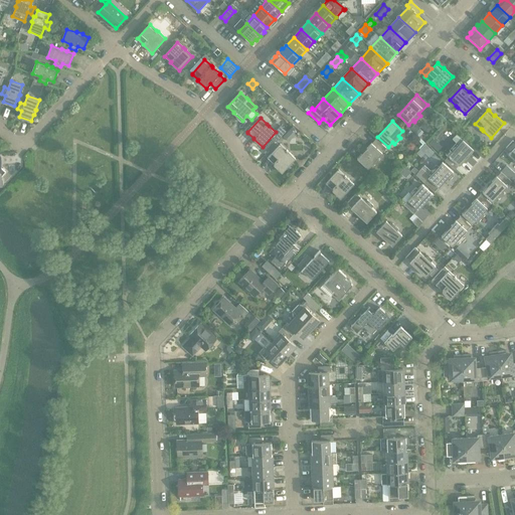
[(415,124),(410,130),(415,134),(420,129),(415,124)]
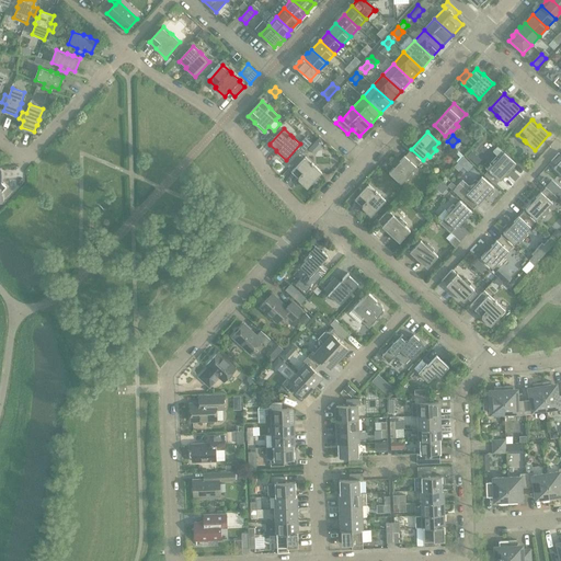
[(319,138),(315,144),(320,149),(325,144),(319,138)]
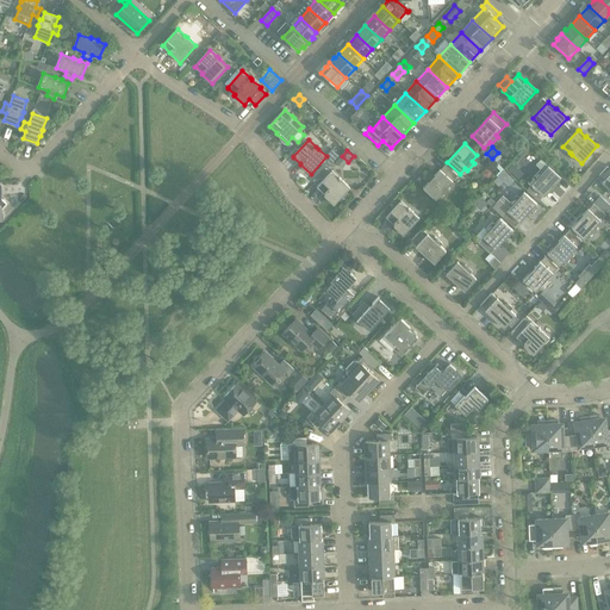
[(531,185),(527,191),(539,201),(543,197),(561,178),(548,166),(541,160),(536,166),(541,170),(534,178),(536,179),(531,185)]
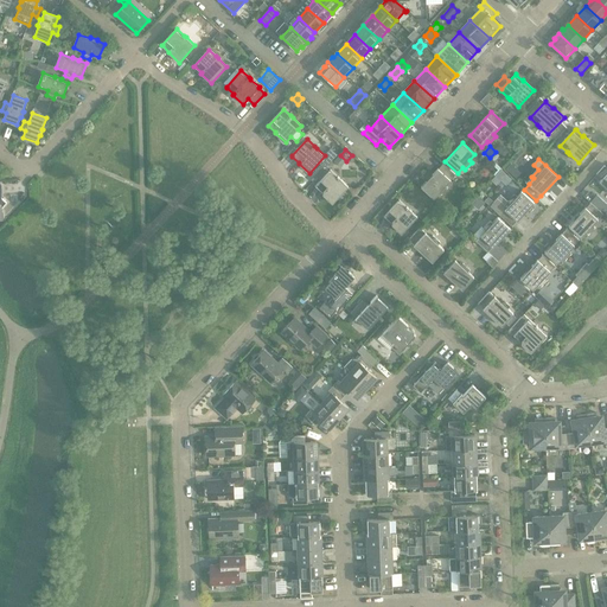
[(455,176),(443,164),(421,187),(434,199),(439,193),(441,196),(448,189),(446,186),(455,176)]
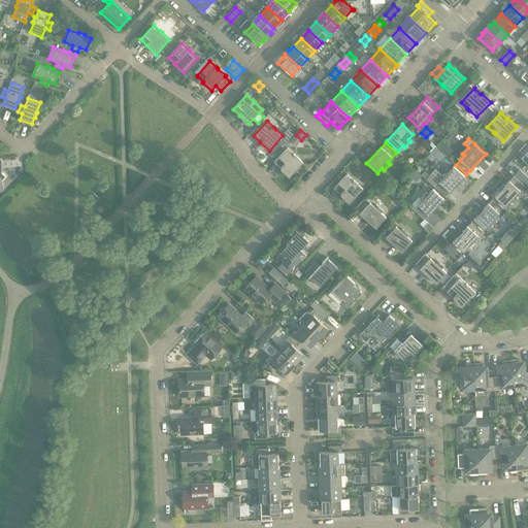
[(444,142),(440,147),(444,152),(449,146),(444,142)]
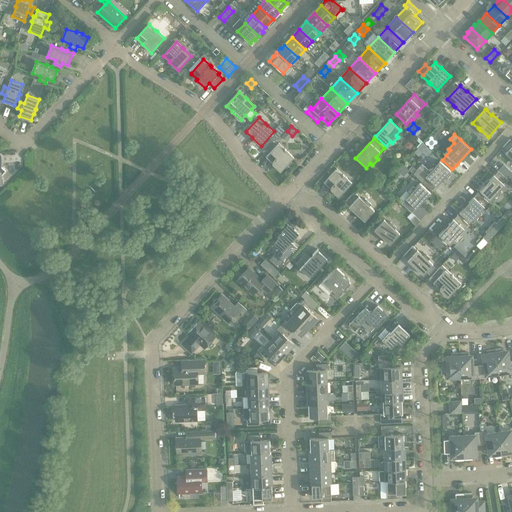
[(271,139),(263,148),(266,151),(274,142),(271,139)]
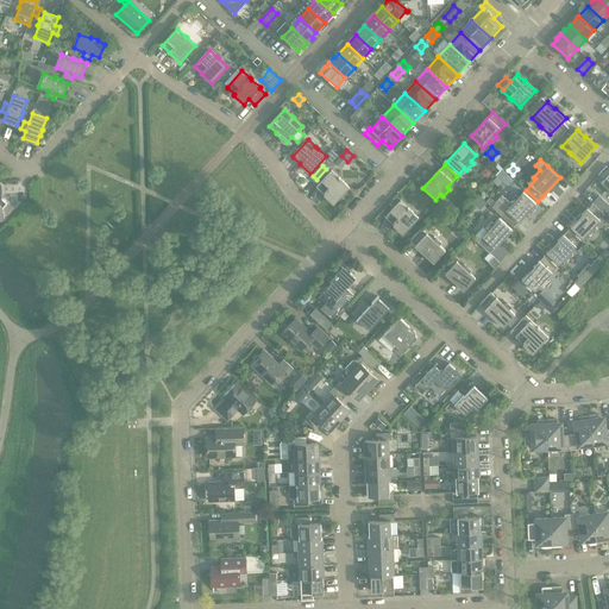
[(603,180),(602,182),(608,189),(608,168),(607,167),(598,175),(603,180)]
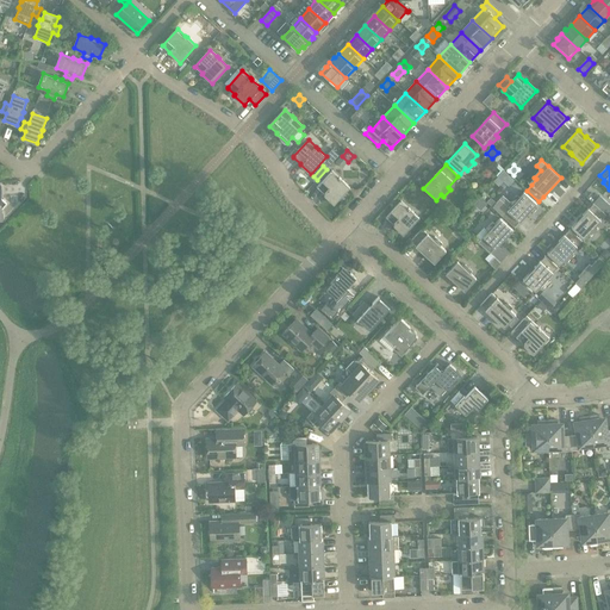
[(332,170),(317,187),(324,194),(323,194),(334,205),(350,187),(342,180),(342,179),(340,178),(332,170)]
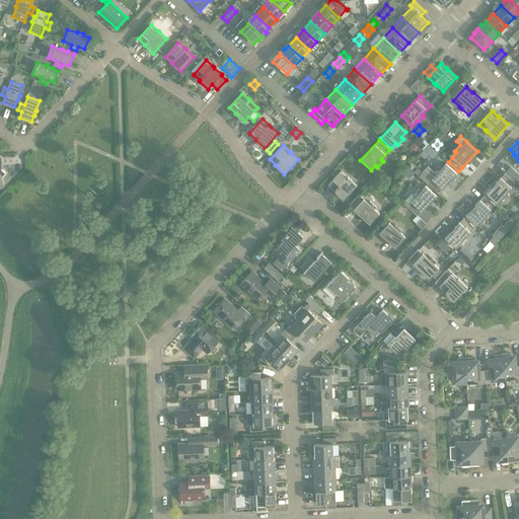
[(436,174),(427,184),(438,194),(457,173),(446,163),(442,168),(440,166),(434,173),(436,174)]
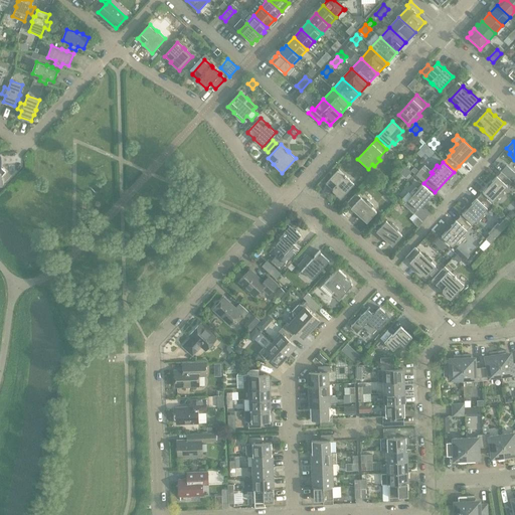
[(405,167),(399,173),(405,178),(411,172),(405,167)]
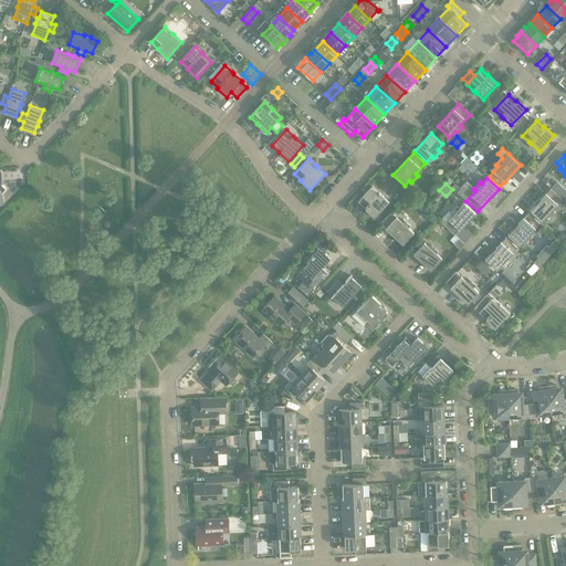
[(373,187),(358,202),(365,208),(365,209),(375,218),(389,202),(381,195),(379,192),(379,194),(373,187)]
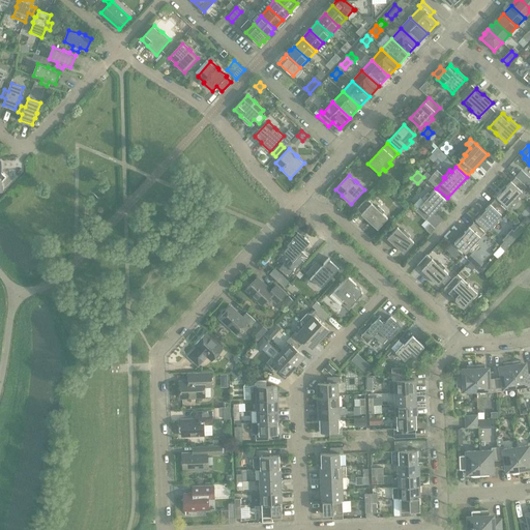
[(527,187),(516,177),(497,198),(507,208),(512,203),(513,205),(520,198),(518,197),(527,187)]
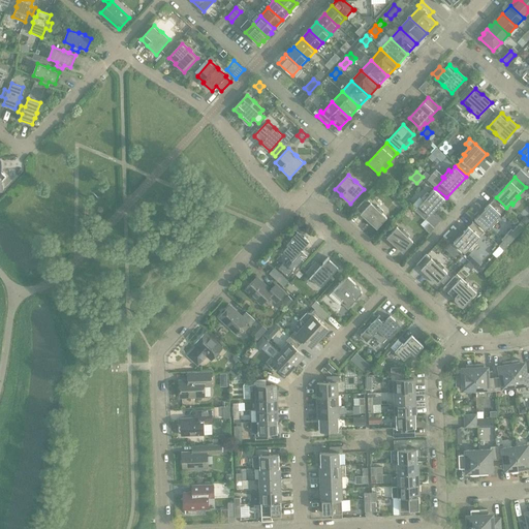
[(424,200),(414,211),(426,220),(444,199),(434,189),(429,194),(428,192),(422,199),(424,200)]
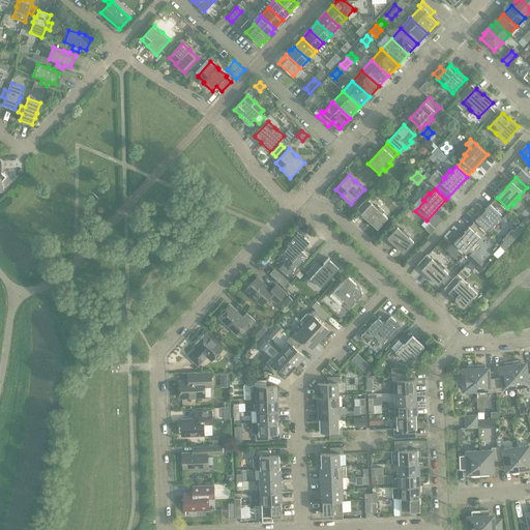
[(366,199),(356,210),(378,229),(387,218),(383,213),(384,212),(378,206),(377,208),(366,199)]
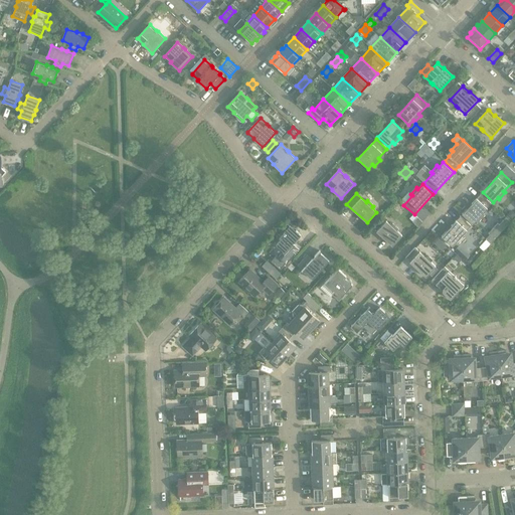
[(492,204),(481,194),(462,214),(473,224),(477,219),(479,221),(485,215),(483,213),(492,204)]
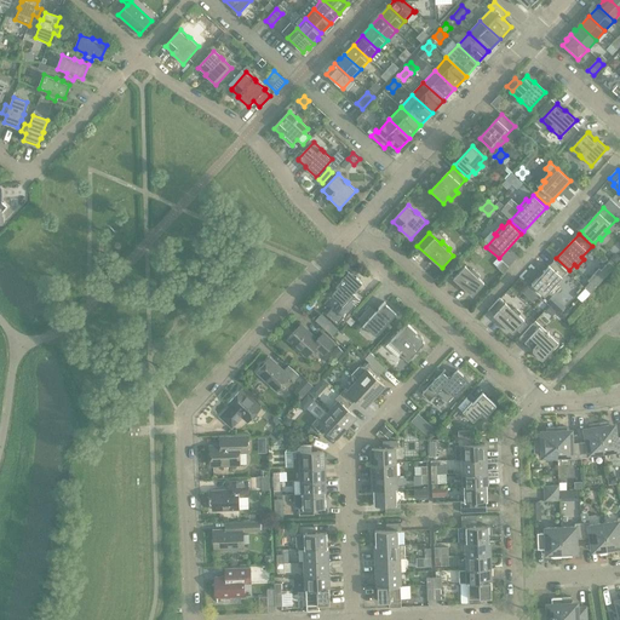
[(567,273),(555,260),(532,285),(545,297),(550,291),(552,293),(560,286),(557,283),(567,273)]
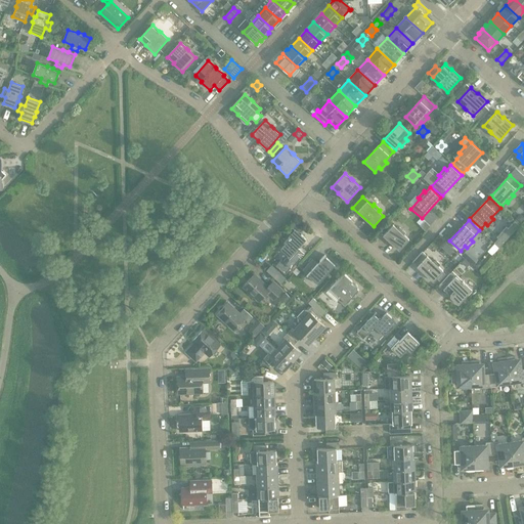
[(421,226),(420,226),(426,231),(430,227),(425,221),(421,226)]
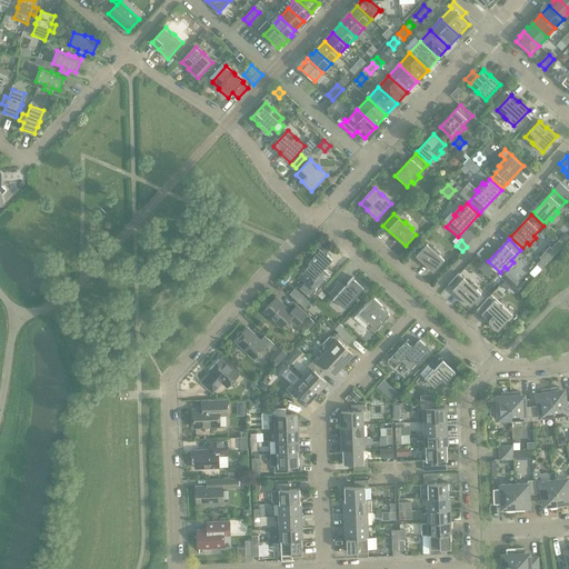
[(559,241),(551,249),(557,253),(565,246),(559,241)]
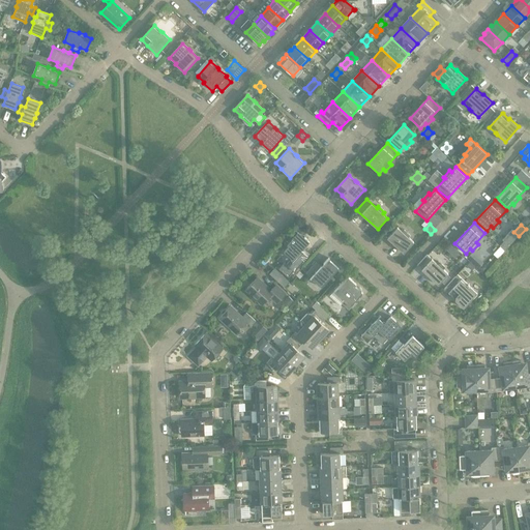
[(398,228),(387,238),(404,254),(414,242),(409,237),(410,236),(404,230),(403,232),(398,228)]
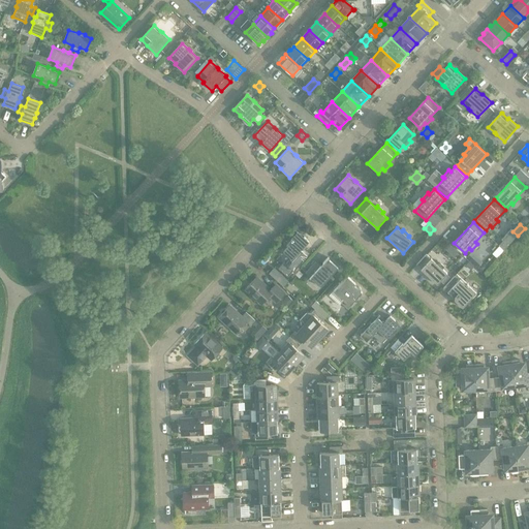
[(291,258),(286,263),(284,262),(279,269),(288,277),(309,254),(309,253),(307,255),(302,250),(309,242),(304,237),(303,238),(298,232),(290,241),(292,242),(283,251),(291,258)]
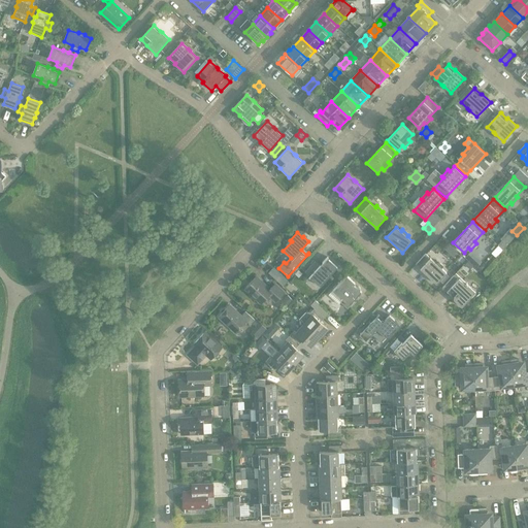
[(502,241),(498,245),(503,250),(507,245),(502,241)]
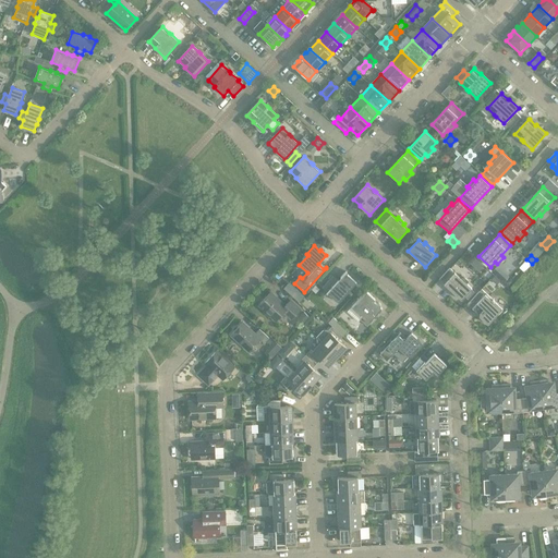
[(497,267),(493,273),(496,276),(498,278),(501,274),(504,273),(497,267)]
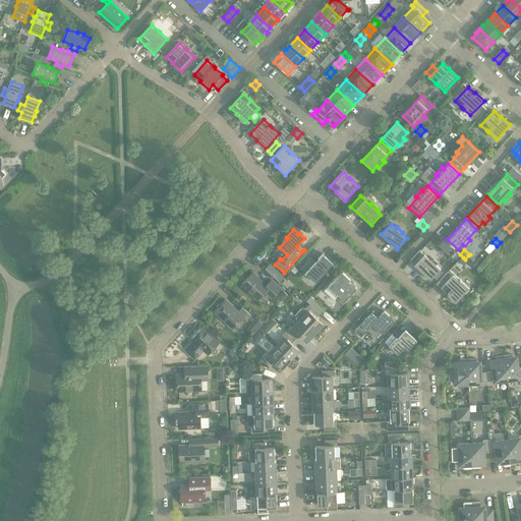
[(420,250),(410,262),(430,280),(433,277),(440,270),(441,270),(436,265),(438,263),(431,257),(429,259),(420,250)]
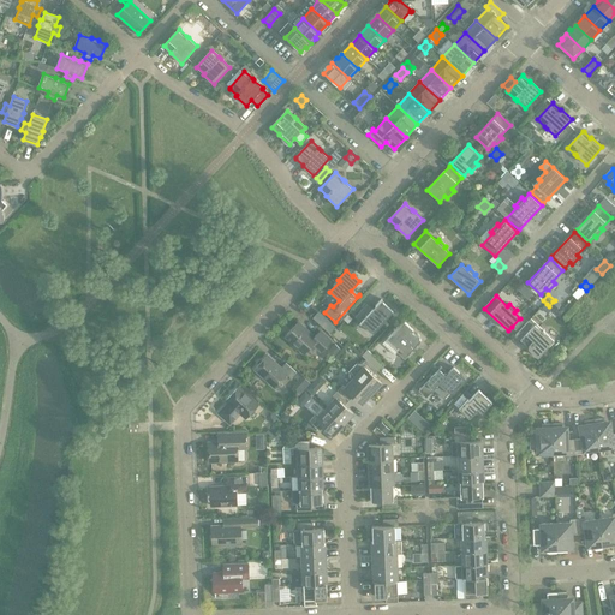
[(372,310),(366,305),(354,317),(372,334),(393,311),(381,300),(372,310)]
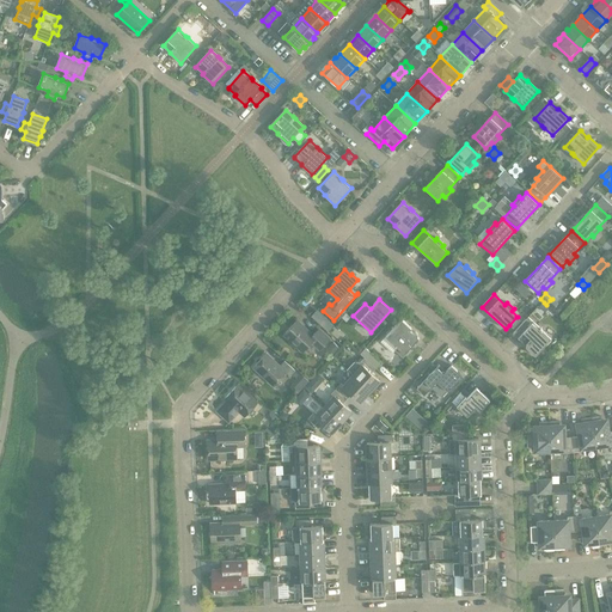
[(544,303),(539,307),(545,312),(549,307),(546,305),(544,303)]
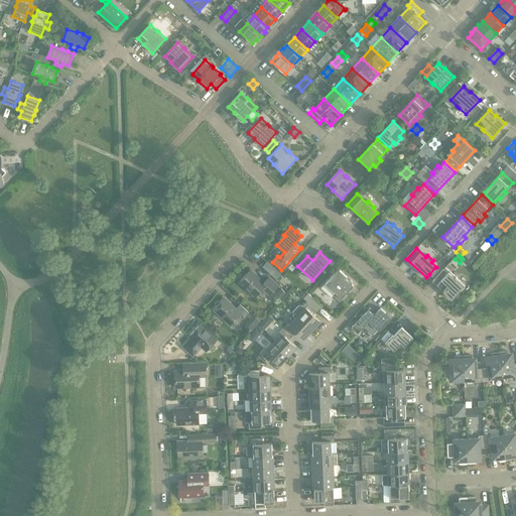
[(469,258),(466,262),(472,266),(476,261),(473,258),(469,258)]
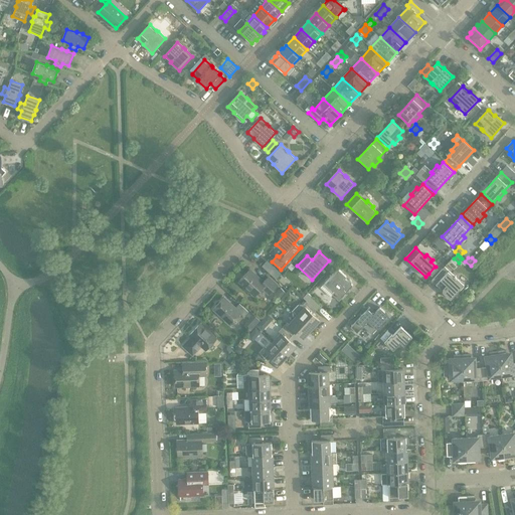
[(435,267),(428,274),(433,277),(439,270),(435,267)]
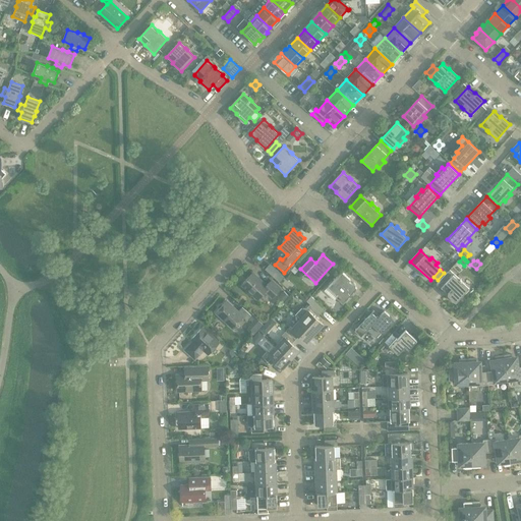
[(460,280),(450,270),(437,284),(439,286),(440,285),(442,287),(441,288),(442,289),(447,294),(447,295),(456,303),(469,288),(462,282),(462,281),(460,280)]
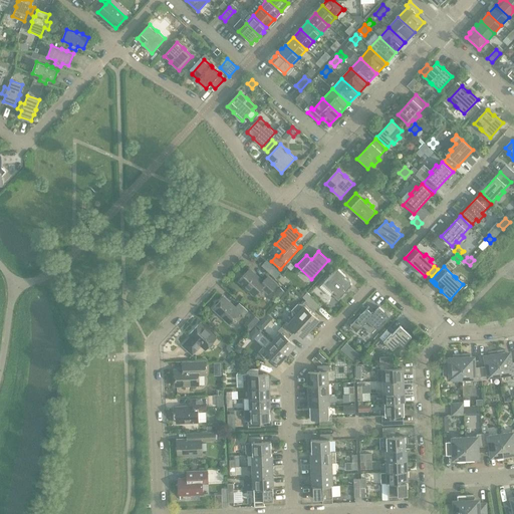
[(273,267),(268,273),(275,279),(280,273),(273,267)]
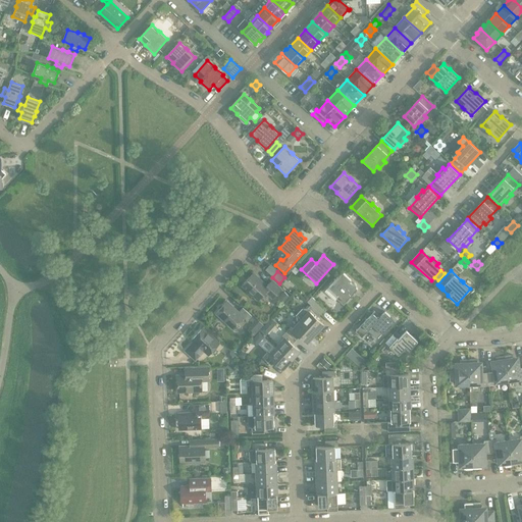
[(329,288),(325,292),(335,301),(337,300),(344,306),(355,294),(354,293),(357,289),(356,288),(356,285),(356,284),(355,283),(354,283),(353,283),(350,281),(351,280),(343,272),(329,288)]
